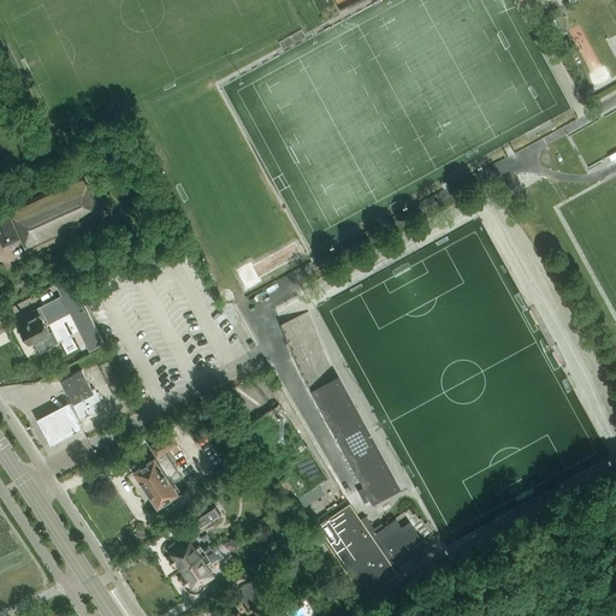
[(15,208),(12,205),(0,209),(0,241),(3,247),(19,240),(21,240),(25,252),(102,215),(84,177),(15,208)]
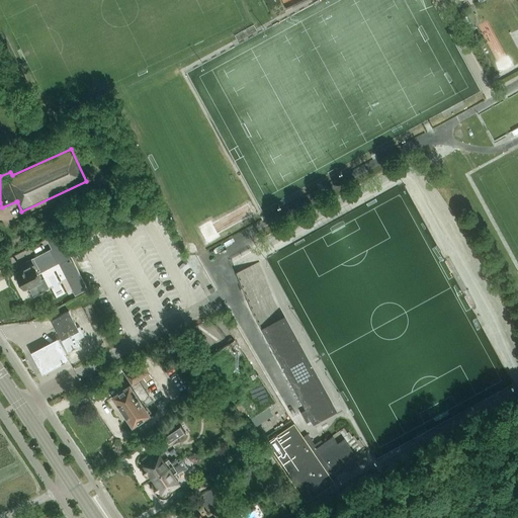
[(55,249),(63,245),(58,235),(50,239),(55,249)]
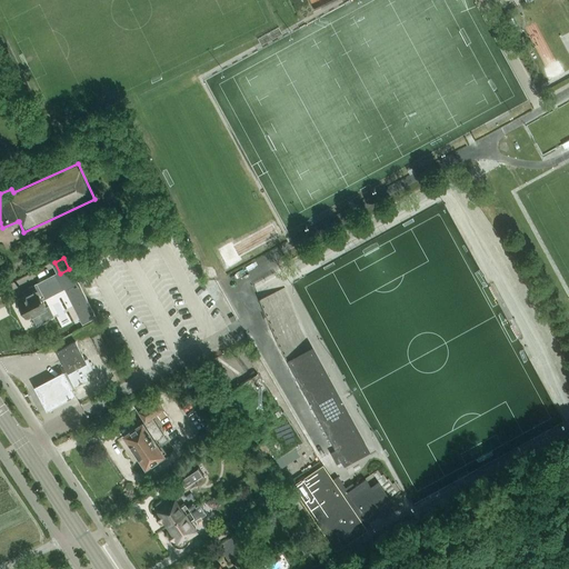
[(65,272),(59,275),(59,277),(61,280),(67,290),(70,288),(72,287),(65,272)]
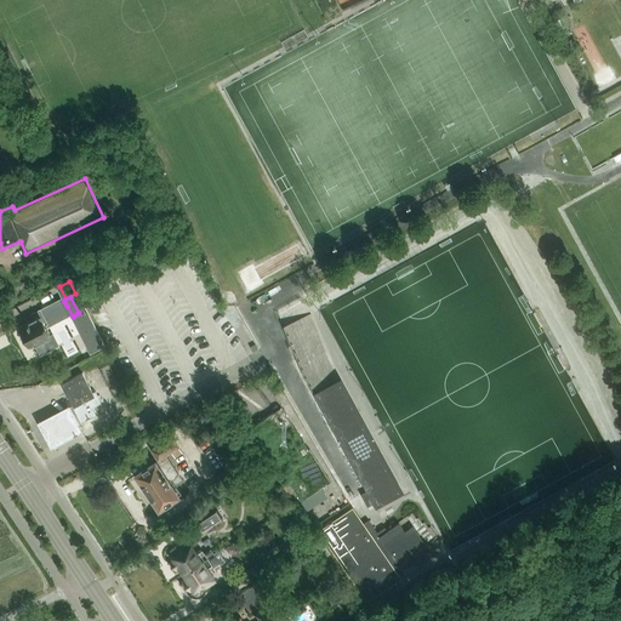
[(33,320),(18,328),(29,348),(35,345),(39,351),(57,341),(53,335),(51,336),(46,328),(68,317),(60,300),(29,315),(33,320)]
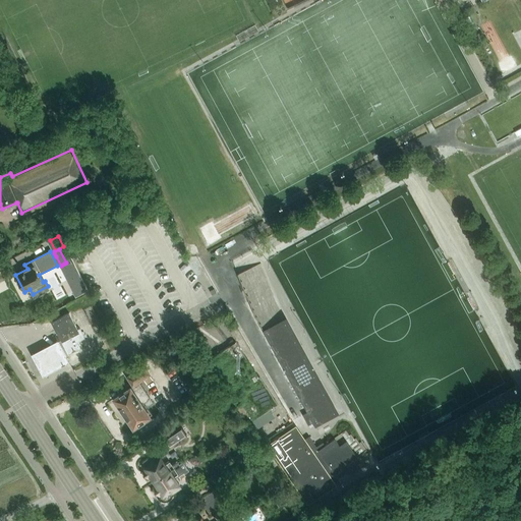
[(278,304),(262,264),(238,274),(256,317),(288,374),(307,411),(302,414),(308,424),(313,421),(315,424),(337,412),(278,304)]
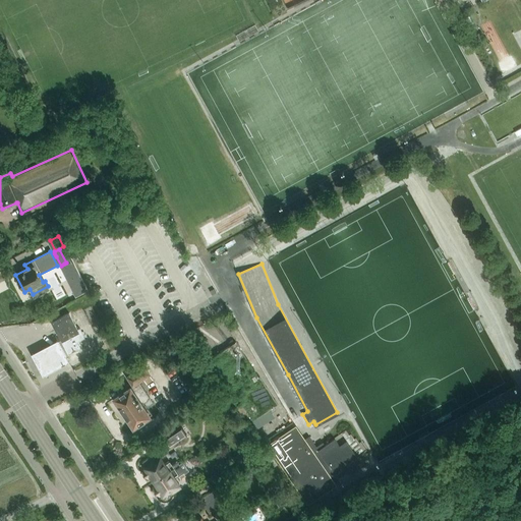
[(81,282),(71,287),(76,296),(85,291),(81,282)]
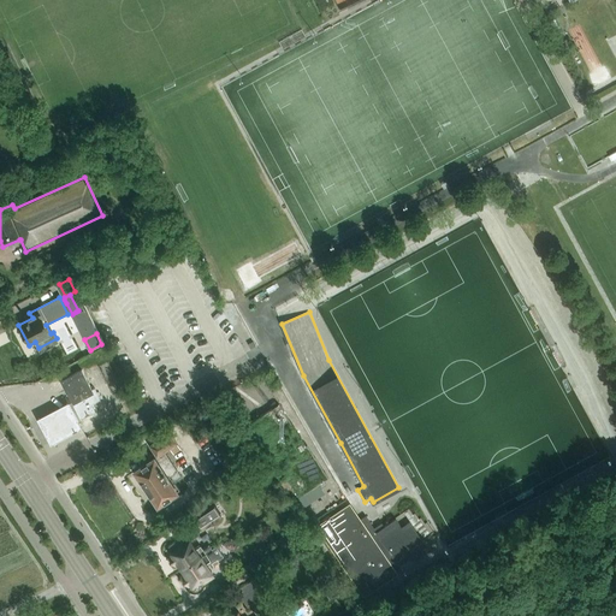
[(87,379),(82,369),(61,380),(65,389),(69,396),(82,419),(96,412),(92,404),(101,400),(95,388),(92,390),(87,379)]
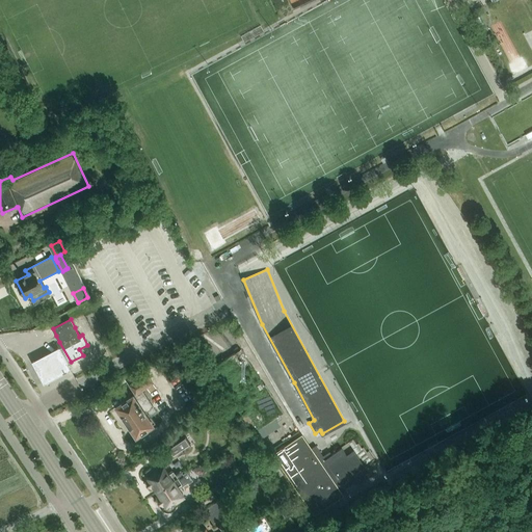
[(71,362),(59,342),(49,347),(37,353),(29,357),(42,380),(51,376),(62,370),(72,365),(71,362)]
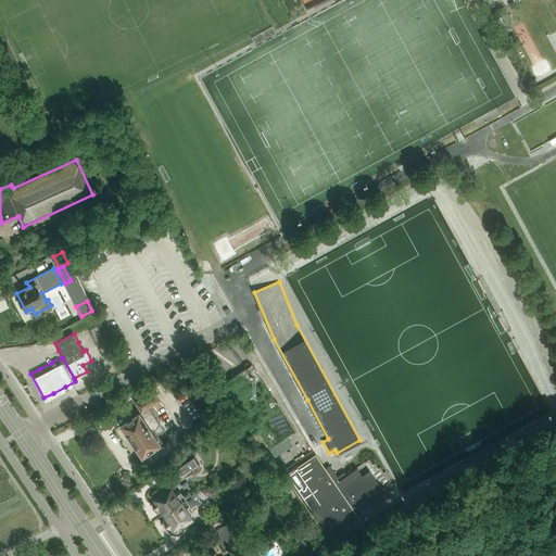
[(251,366),(222,386),(252,432),(257,430),(269,447),(294,430),(251,366)]
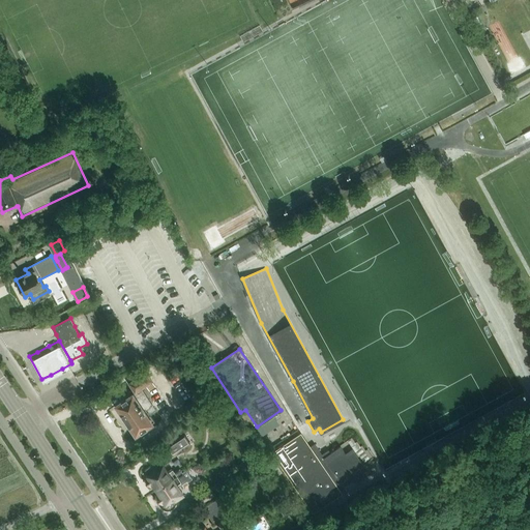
[(136,392),(117,405),(124,416),(123,418),(126,423),(129,423),(136,434),(155,421),(149,412),(155,409),(143,390),(145,389),(143,387),(146,385),(150,390),(156,386),(147,372),(129,383),(136,392)]
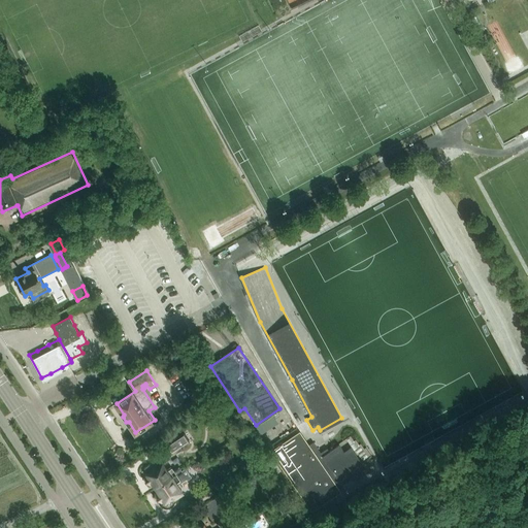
[(183,431),(161,446),(169,457),(190,442),(183,431)]
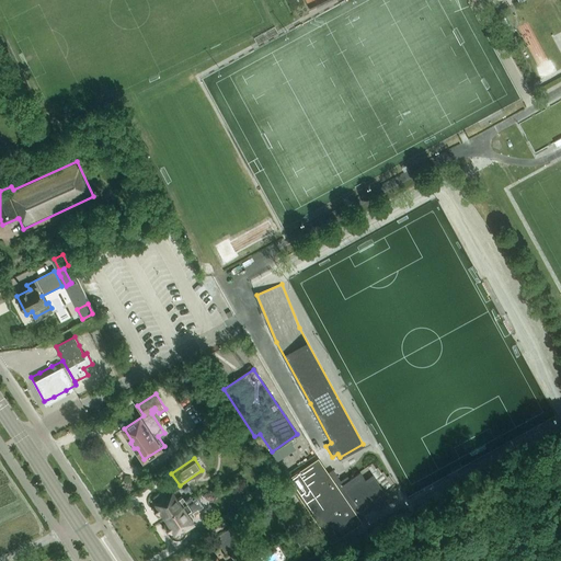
[(380,502),(361,472),(343,483),(333,470),(323,477),(312,461),(288,478),(333,544),(363,524),(358,517),(380,502)]
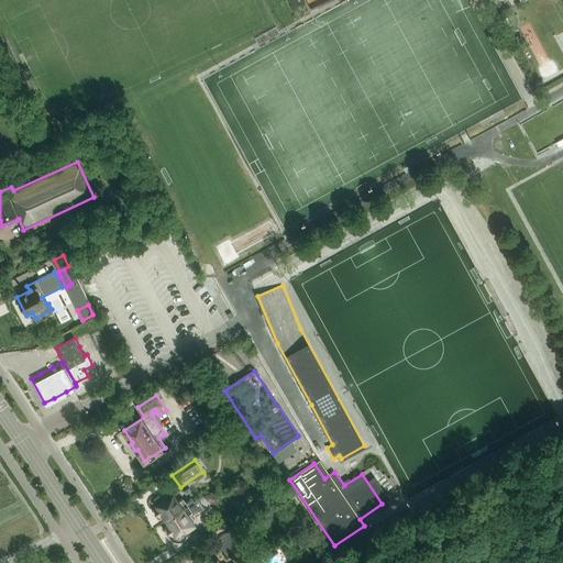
[(163,515),(166,520),(194,501),(191,498),(186,501),(184,498),(178,503),(172,493),(164,497),(163,496),(161,495),(158,495),(155,497),(154,499),(154,501),(157,506),(156,509),(159,515),(163,515)]
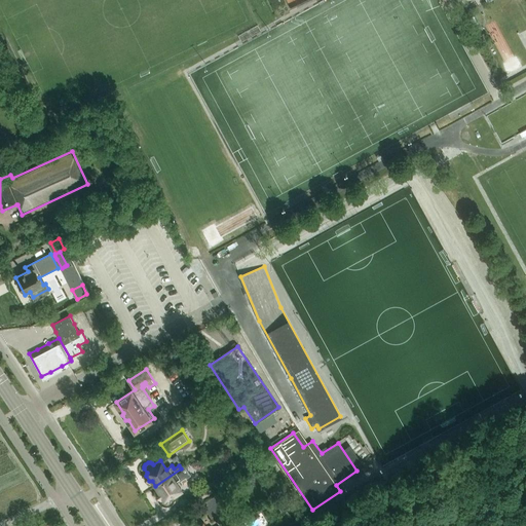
[(185,476),(187,478),(190,476),(184,466),(181,468),(155,486),(158,491),(157,493),(160,498),(163,498),(164,499),(173,494),(174,496),(182,491),(176,482),(185,476)]
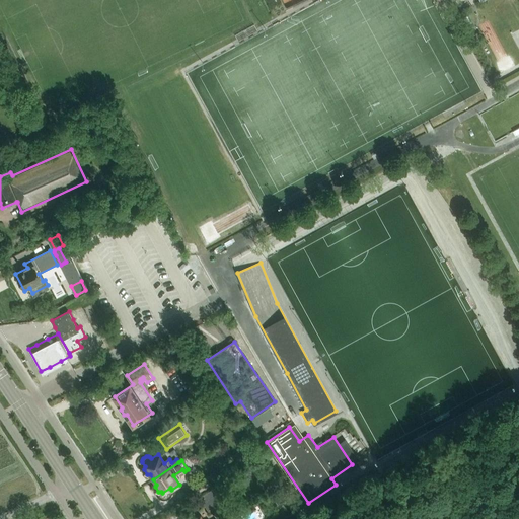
[(202,482),(193,488),(197,494),(206,488),(202,482)]
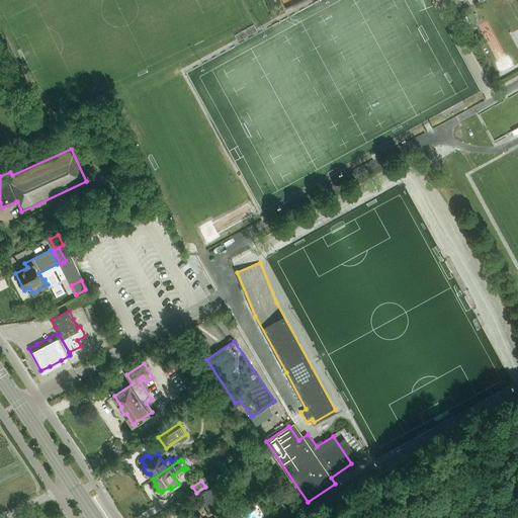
[(217,486),(198,497),(208,512),(226,501),(217,486)]
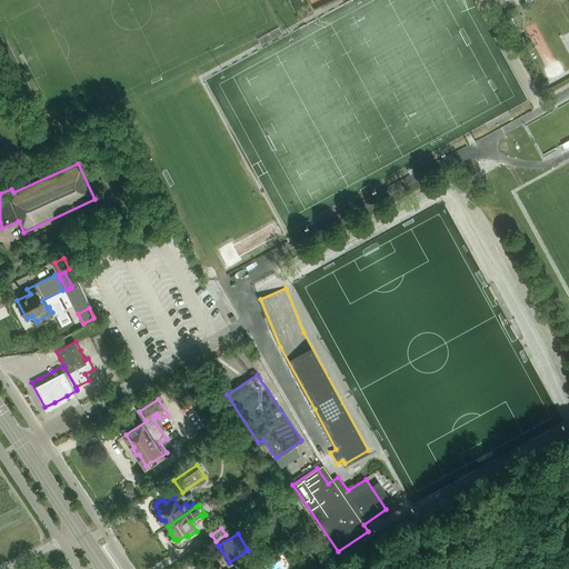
[(337,568),(330,557),(323,561),(327,568),(337,568)]
